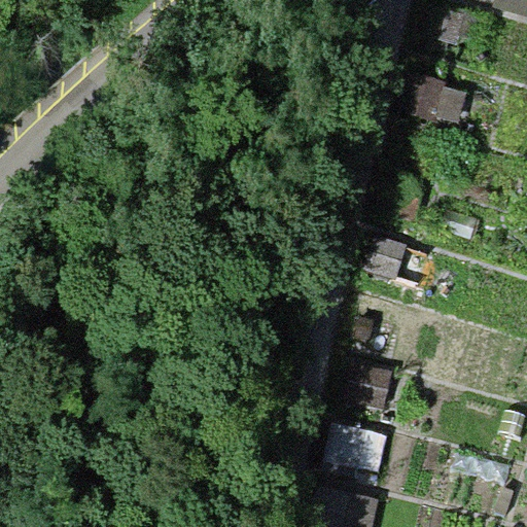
[(454,131),(465,94),(410,77),(398,114),(454,131)]
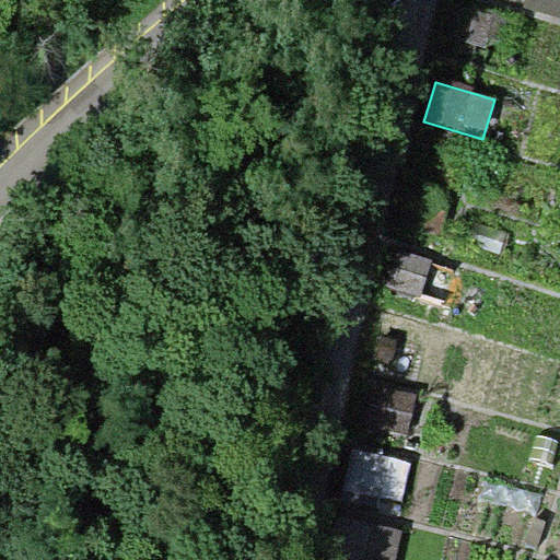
[(432,261),(399,253),(388,290),(421,299),(432,261)]
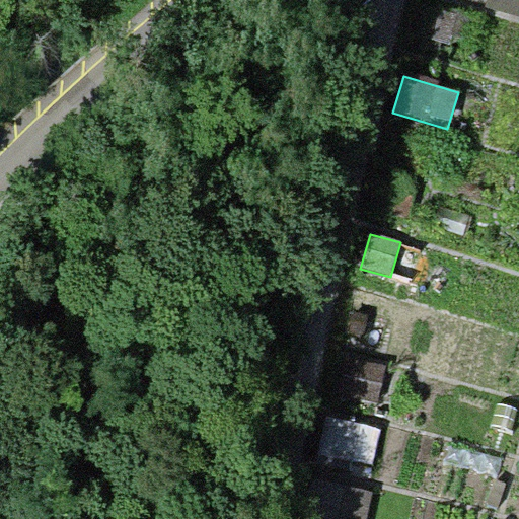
[(379,408),(387,371),(346,362),(339,398),(379,408)]
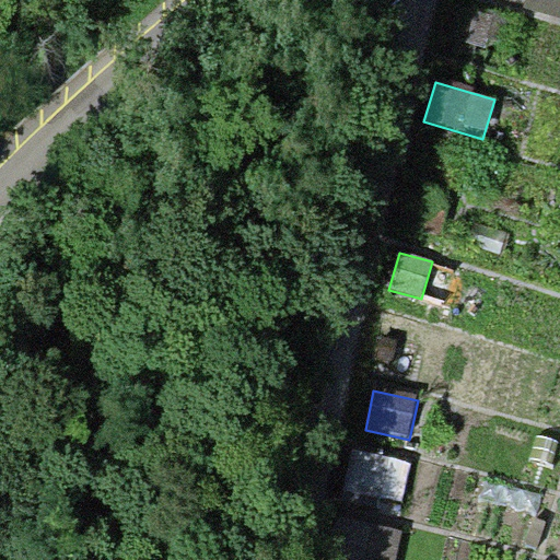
[(396,559),(403,533),(338,521),(330,559),(396,559)]
